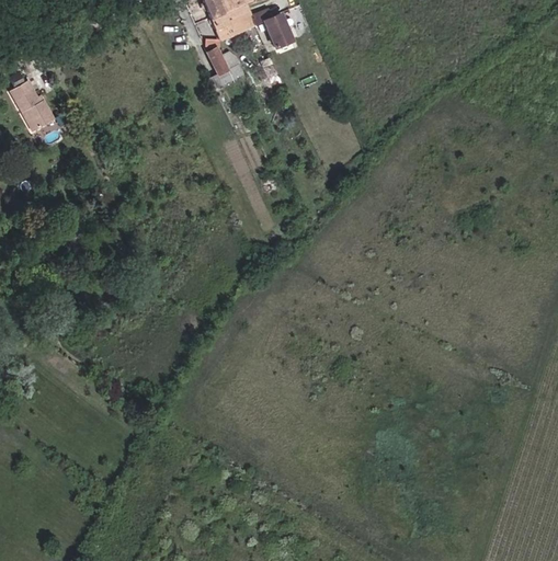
[(204,0),(212,19),(224,13),(217,0),(204,0)]
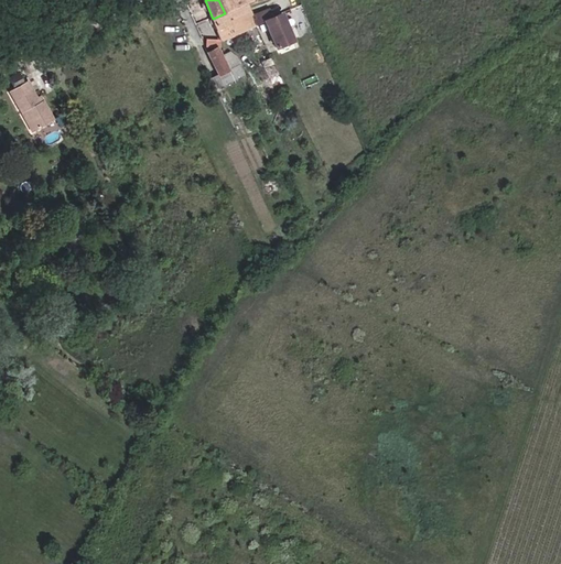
[(248,3),(255,0),(218,0),(225,13),(236,8),(245,31),(257,25),(248,3)]
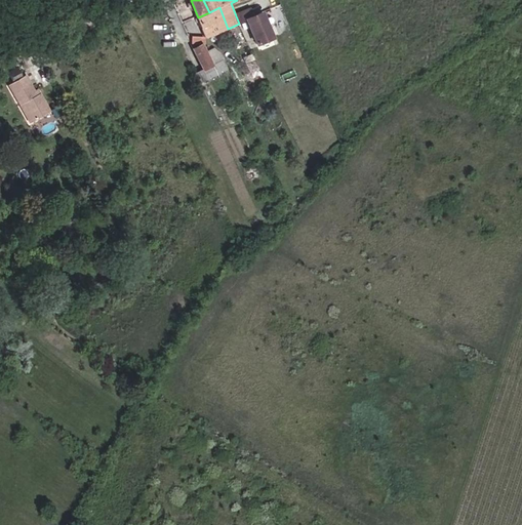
[(206,37),(228,29),(219,7),(209,12),(198,17),(206,37)]
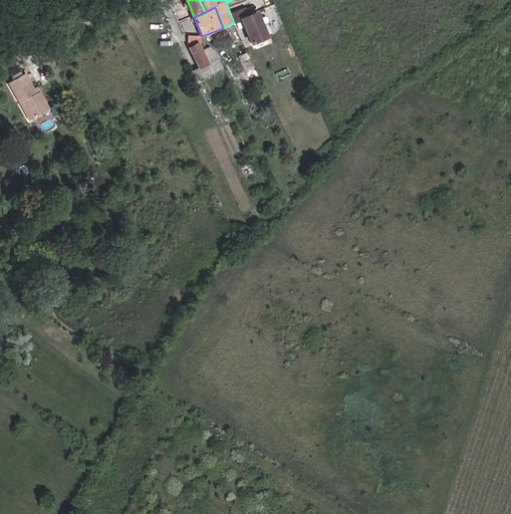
[(245,7),(231,15),(234,23),(241,19),(254,42),(275,30),(262,7),(254,11),(255,13),(250,16),(245,7)]
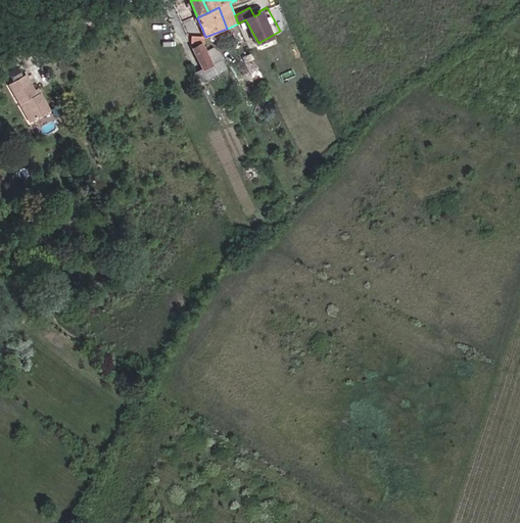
[(213,64),(207,53),(203,45),(195,48),(203,68),(213,64)]
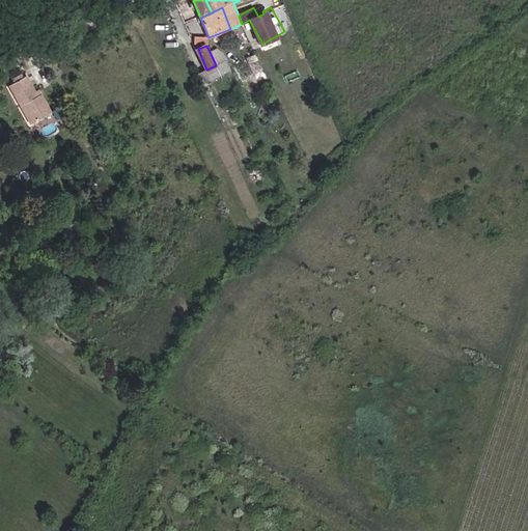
[(216,65),(226,61),(224,56),(218,51),(211,54),(216,65)]
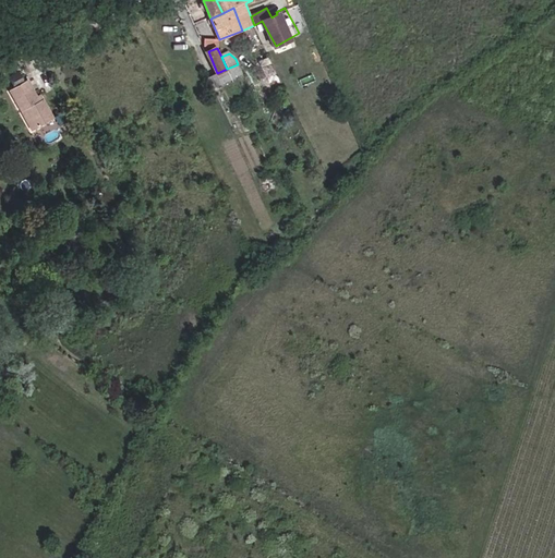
[(203,75),(212,71),(205,57),(196,61),(203,75)]
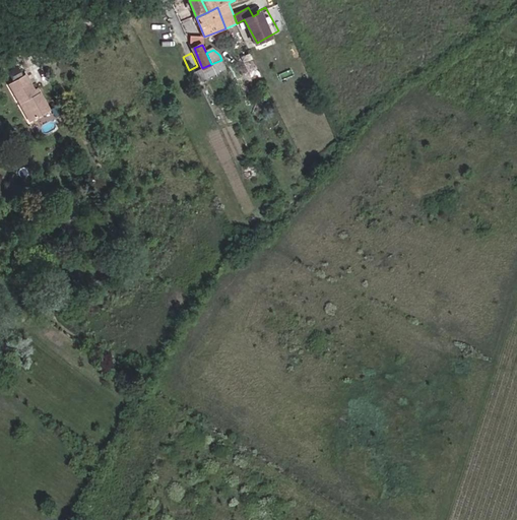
[(205,78),(223,70),(220,61),(221,60),(211,64),(202,68),(201,69),(205,78)]
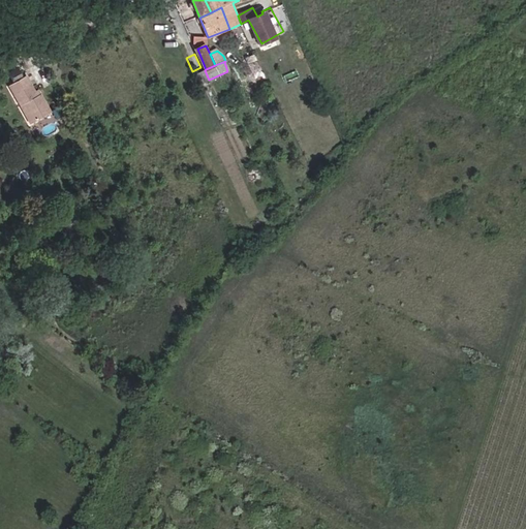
[(17,83),(25,76),(18,66),(9,71),(17,83)]
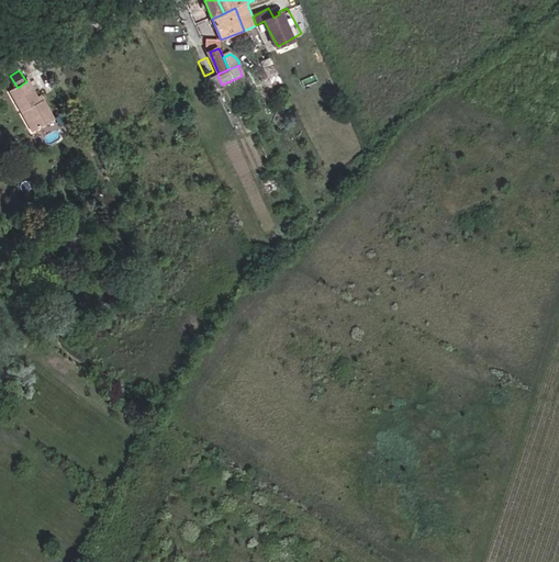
[(215,88),(222,85),(217,75),(210,78),(215,88)]
